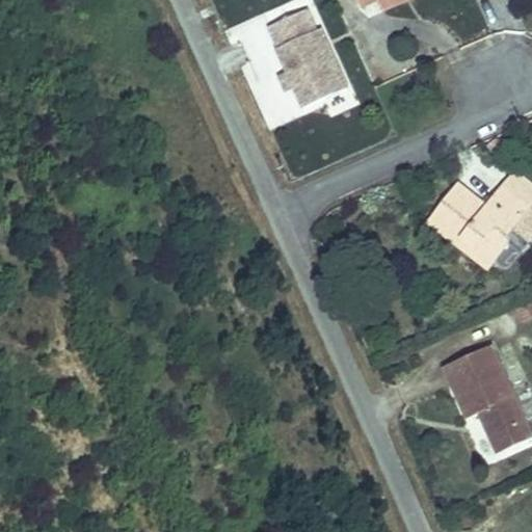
[(375,0),(380,10),(403,0),(375,0)]
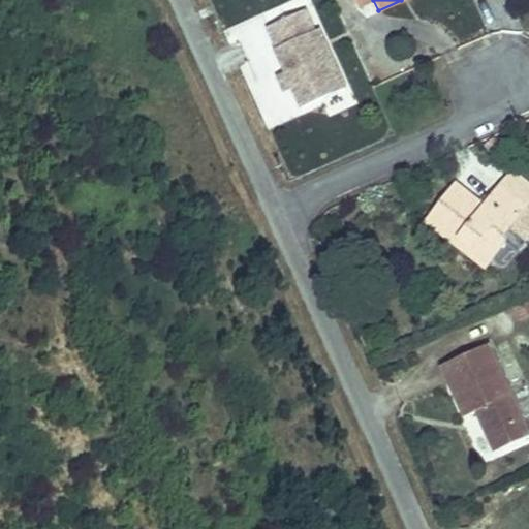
[(309,9),(269,28),(288,72),(278,76),(285,92),(292,89),(301,110),(350,88),(323,28),(317,30),(309,9)]
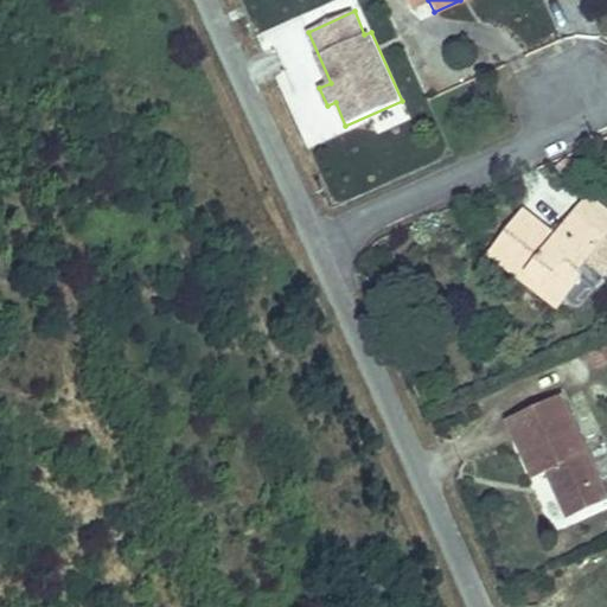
[(606,216),(582,198),(569,216),(602,241),(606,234),(606,216)]
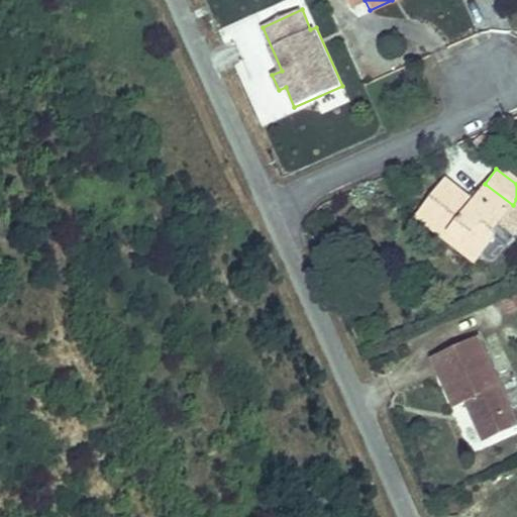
[(513,205),(485,184),(471,202),(448,184),(445,187),(440,183),(413,217),(435,235),(446,233),(480,259),(495,236),(492,233),(513,205)]
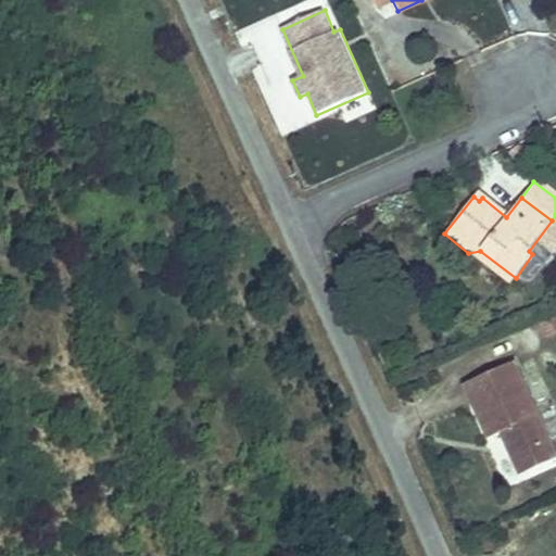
[(509,362),(463,382),(487,433),(497,429),(516,471),(550,454),(509,362)]
